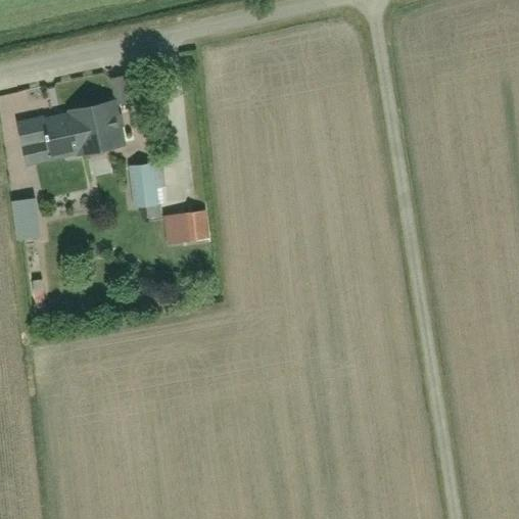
[(112,102),(128,99),(124,74),(108,77),(112,102)]
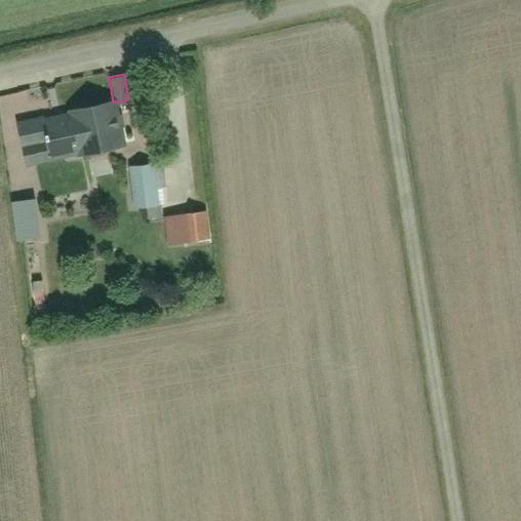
[(15,115),(26,166),(121,148),(111,96),(15,115)]
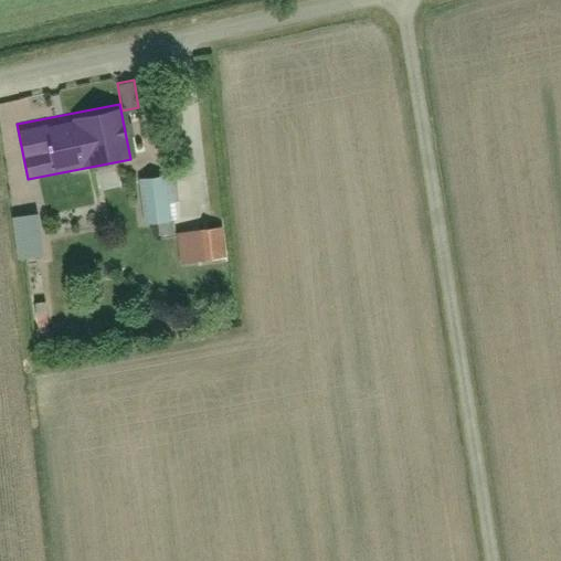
[(136,178),(139,222),(177,219),(173,176),(136,178)]
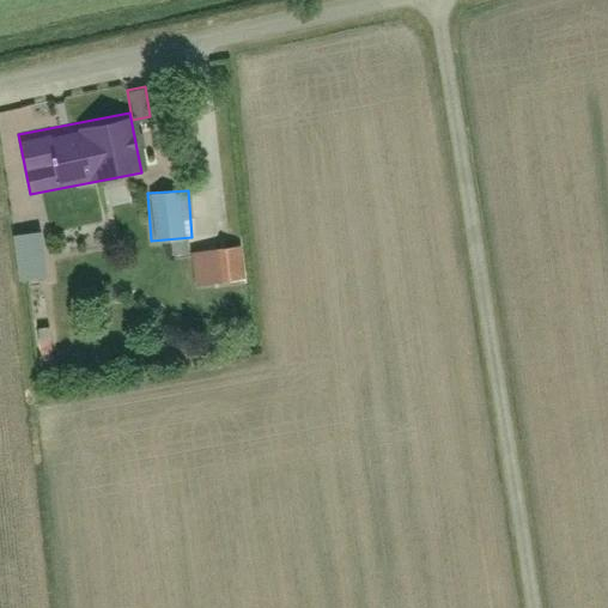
[(17,271),(38,268),(36,232),(14,235),(17,271)]
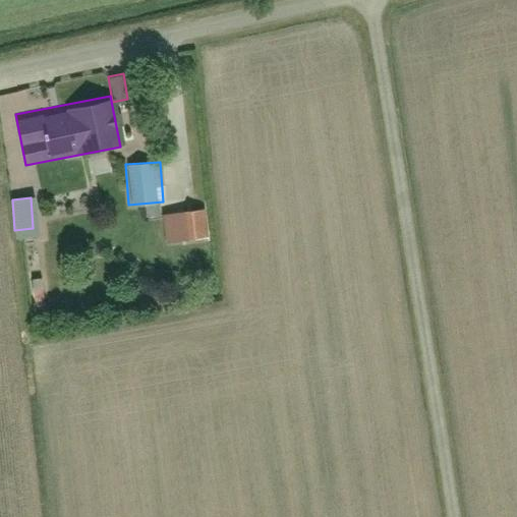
[(176,209),(179,240),(208,238),(205,206),(176,209)]
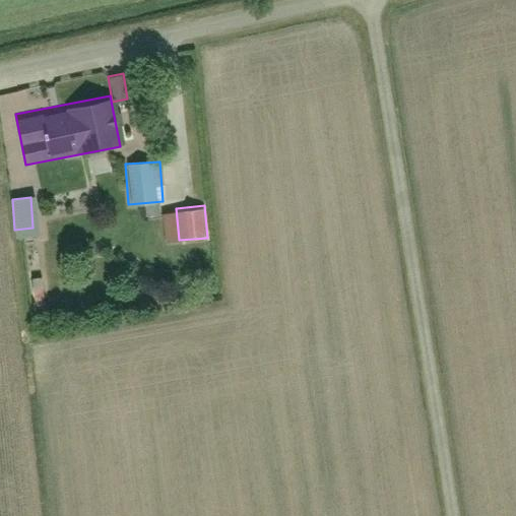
All buildings are outlined.
